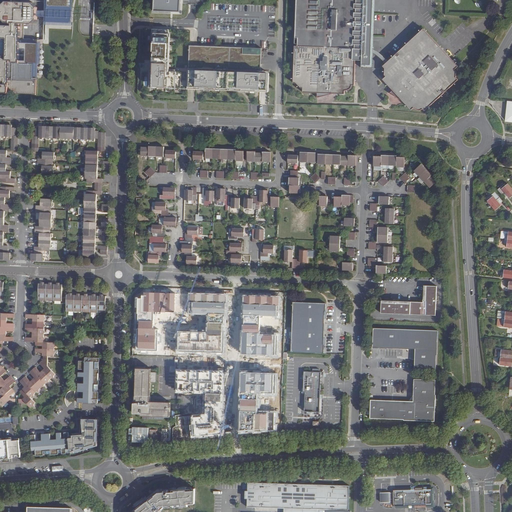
[(12,0),(13,4),(8,4),(3,7),(2,20),(6,24),(12,24),(12,28),(0,27),(0,93),(8,94),(9,61),(12,61),(11,93),(16,98),(31,99),(33,96),(33,94),(37,95),(41,41),(20,39),(20,28),(19,28),(19,24),(32,25),(37,21),(37,8),(33,5),(19,4),(19,0),(12,0)]
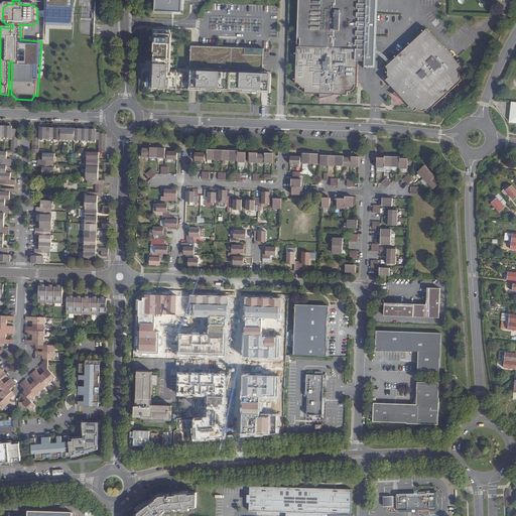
[(154,0),(154,8),(180,9),(180,3),(180,0),(154,0)]
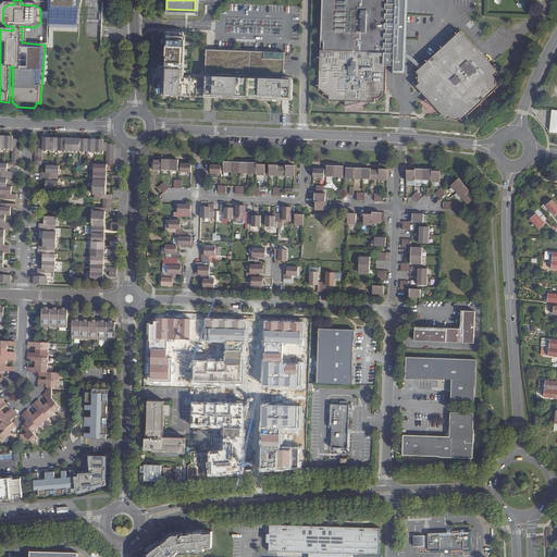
[(330,103),(345,104),(345,109),(362,104),(375,106),(375,101),(376,101),(378,101),(379,101),(380,101),(381,101),(382,100),(383,99),(384,97),(384,96),(386,96),(387,69),(395,69),(395,75),(406,76),(406,59),(406,56),(406,53),(408,0),(323,0),(321,52),(320,94),(323,94),(329,99),(330,99),(330,103)]
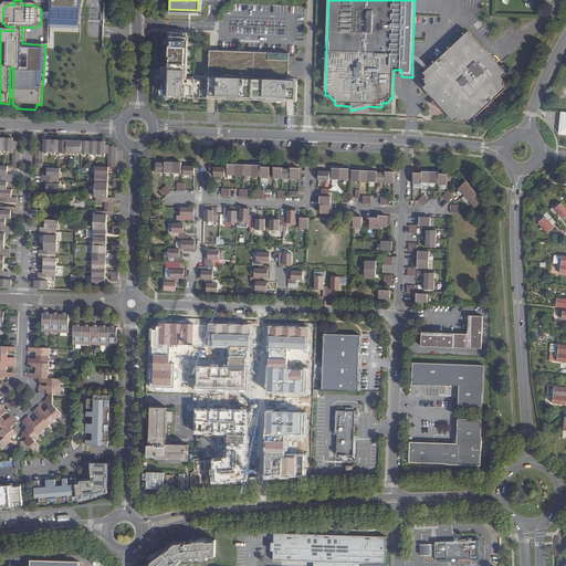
[(209,81),(195,80),(195,77),(186,77),(187,51),(188,33),(169,33),(167,79),(166,79),(165,97),(292,102),(296,102),(297,82),(289,81),(290,53),(210,51),(209,81)]
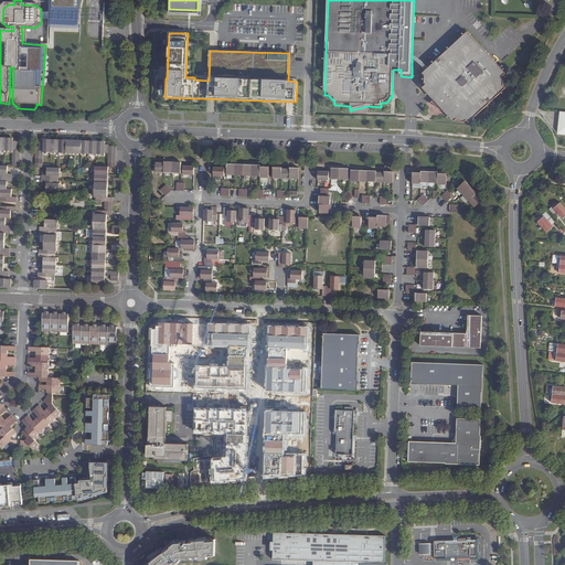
[(464,125),(480,109),(500,92),(499,89),(501,87),(501,78),(498,78),(501,76),(482,55),(462,34),(451,44),(429,65),(426,68),(424,71),(418,75),(420,76),(418,77),(418,88),(422,88),(418,92),(424,96),(438,113),(448,124),(451,120),(455,125),(457,125),(460,123),(464,125)]
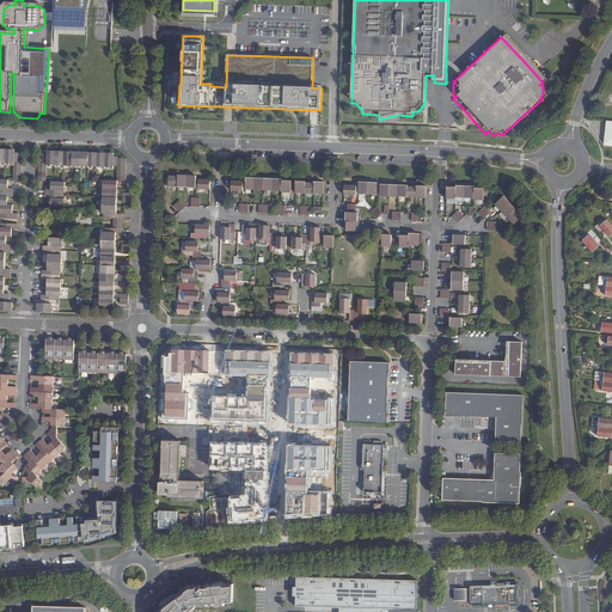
[(446,61),(446,65),(459,77),(461,74),(446,61)]
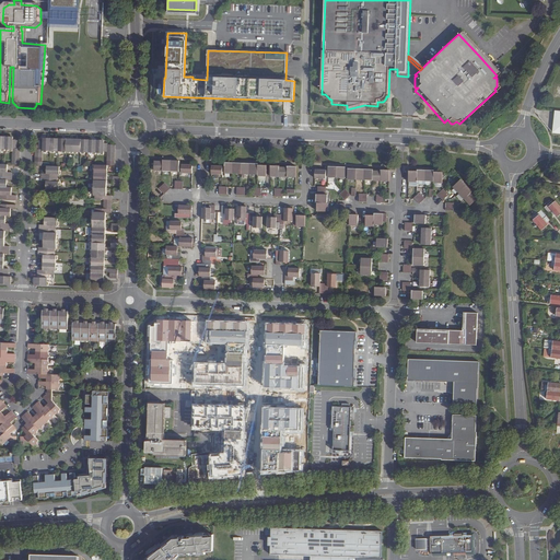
[(434,112),(420,95),(417,98),(434,112)]
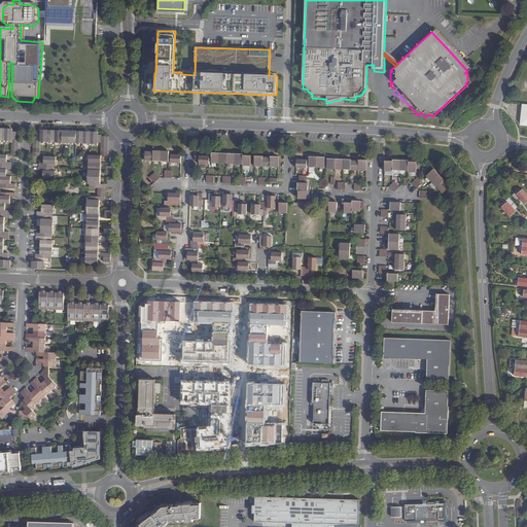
[(13,128),(0,127),(0,140),(11,141),(11,154),(19,154),(19,139),(16,139),(16,130),(13,130),(13,128)]
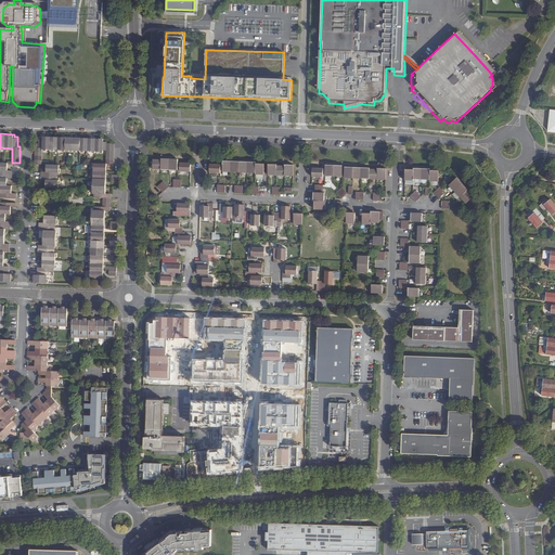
[(107,164),(114,164),(115,142),(107,142),(107,141),(104,141),(104,138),(42,136),(42,138),(38,138),(37,147),(35,147),(35,164),(42,164),(42,150),(103,152),(103,150),(106,150),(106,164),(107,164)]
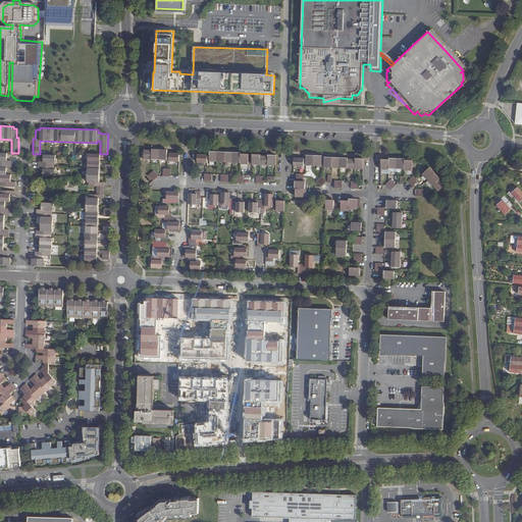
[(159,160),(159,150),(152,150),(152,151),(151,159),(159,160)]
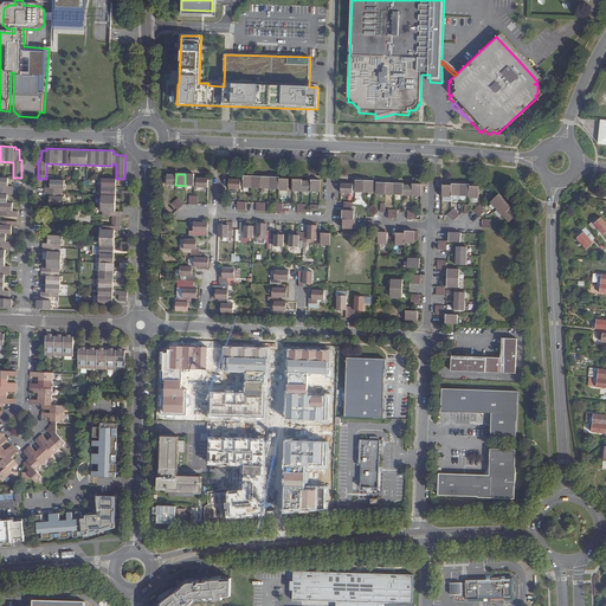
[(194,174),(185,174),(185,186),(194,186),(194,174)]
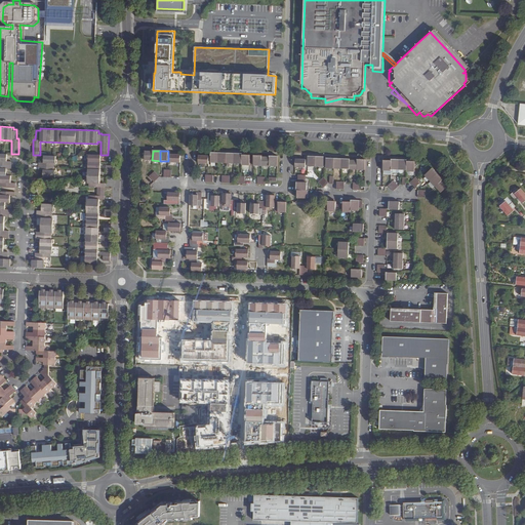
[(152,160),(153,152),(145,152),(145,160),(152,160)]
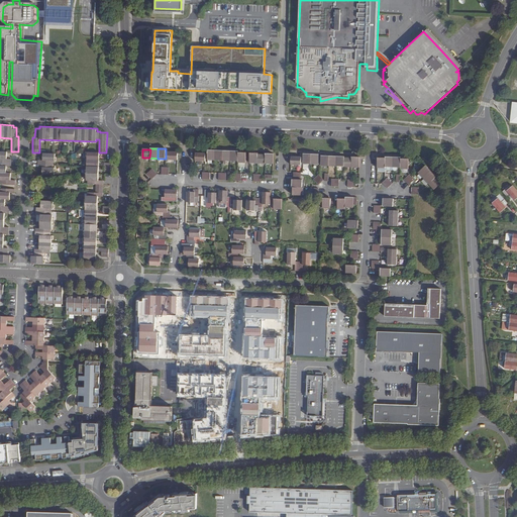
[(8,159),(8,151),(0,150),(0,183),(15,184),(16,180),(11,180),(11,173),(7,173),(7,166),(12,166),(12,159),(8,159)]
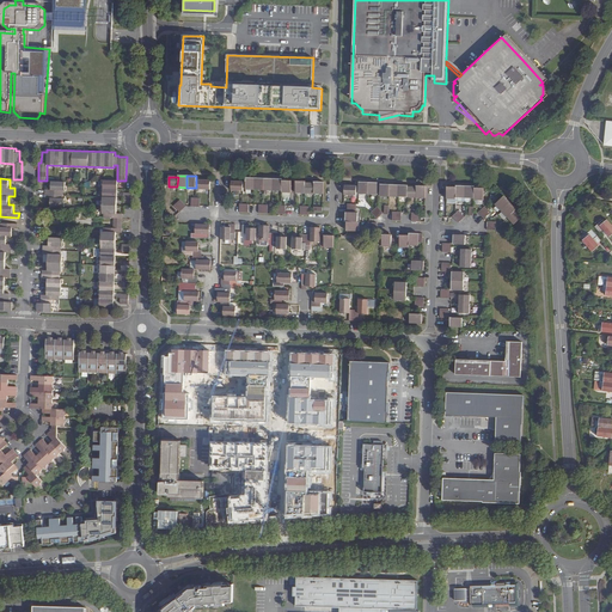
[(264,178),(255,178),(255,190),(263,190),(264,178)]
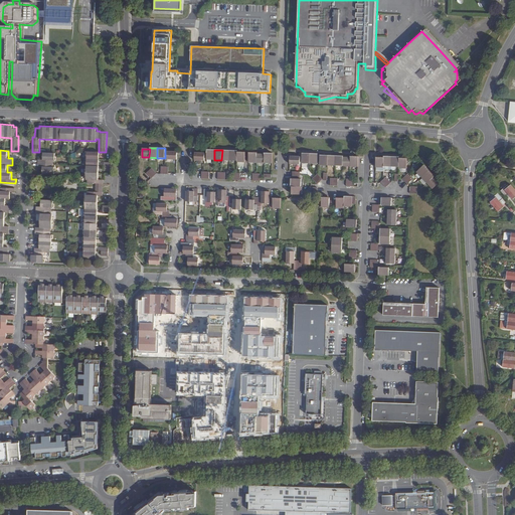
[(99,180),(100,152),(99,152),(87,151),(86,180),(87,180),(87,184),(96,184),(103,184),(103,180),(99,180)]
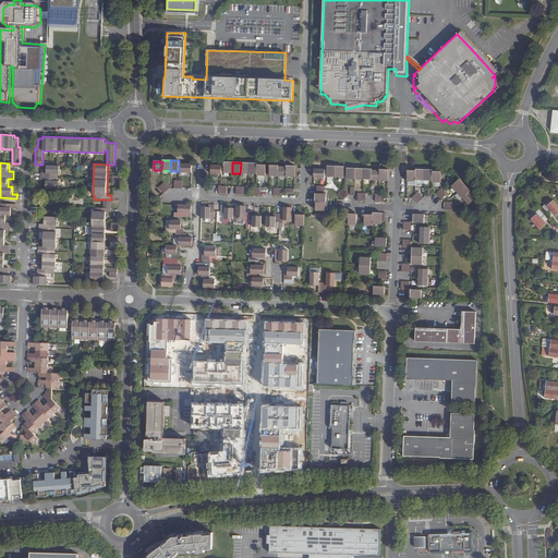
[(266,165),(257,165),(257,174),(256,176),(265,176),(266,165)]
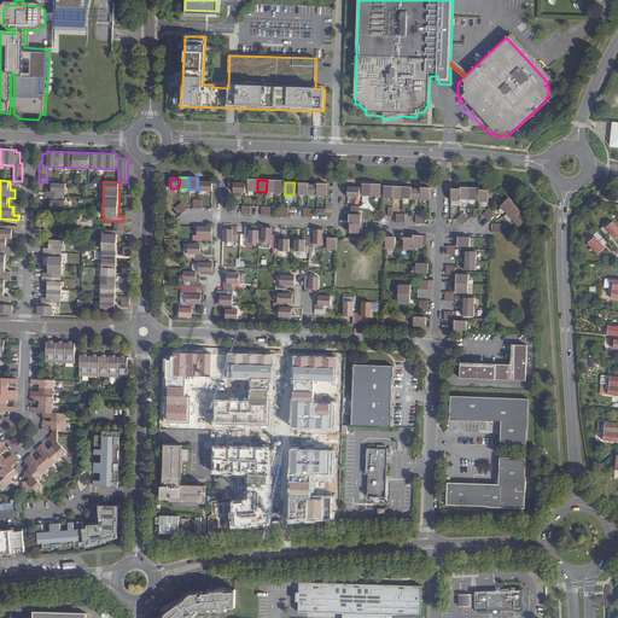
[(298,194),(308,196),(308,185),(308,184),(299,182),(298,194)]
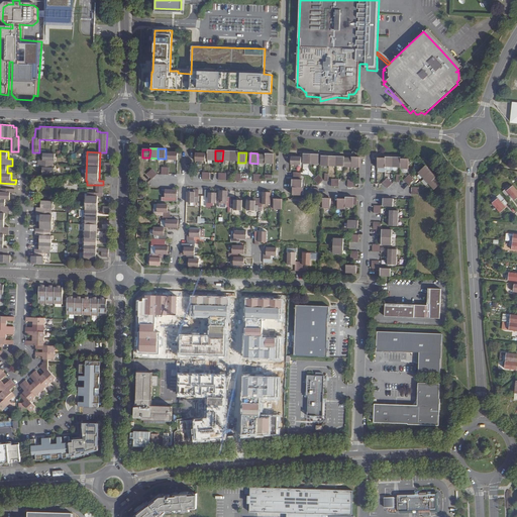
[(56,161),(56,153),(42,153),(42,160),(38,160),(37,168),(42,168),(42,175),(55,175),(55,168),(54,168),(54,161),(56,161)]
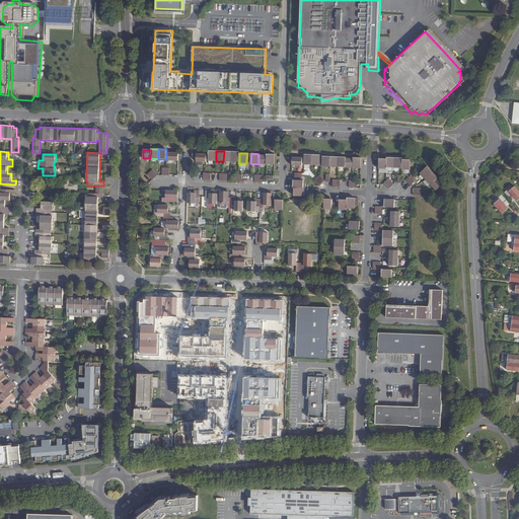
[(206,154),(197,154),(196,161),(206,162),(206,154)]
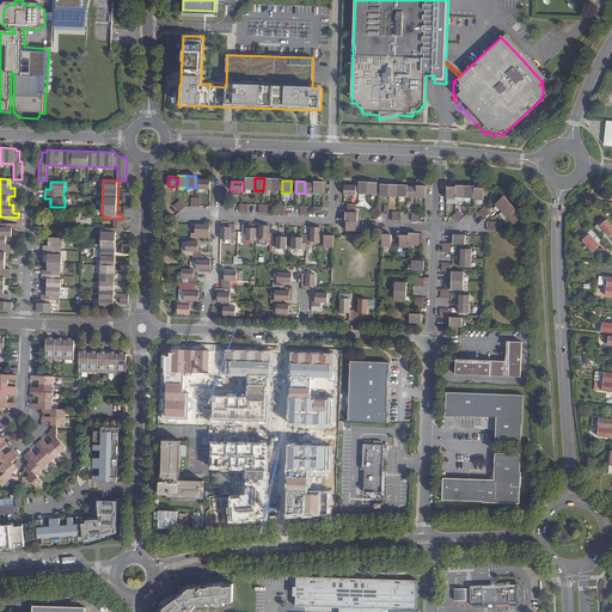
[(314,183),(313,194),(323,195),(324,182),(314,182),(314,183)]
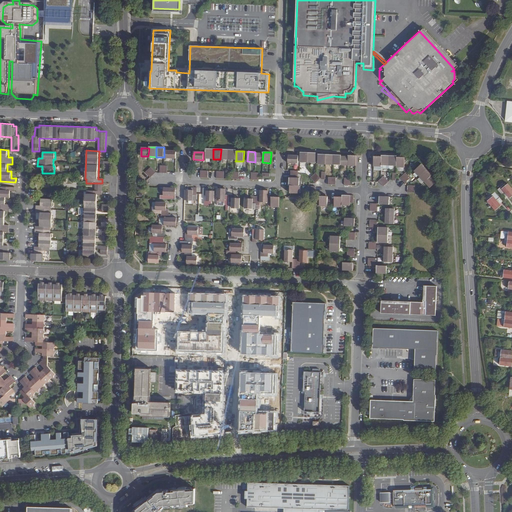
[(308,163),(308,152),(300,152),(300,162),(308,163)]
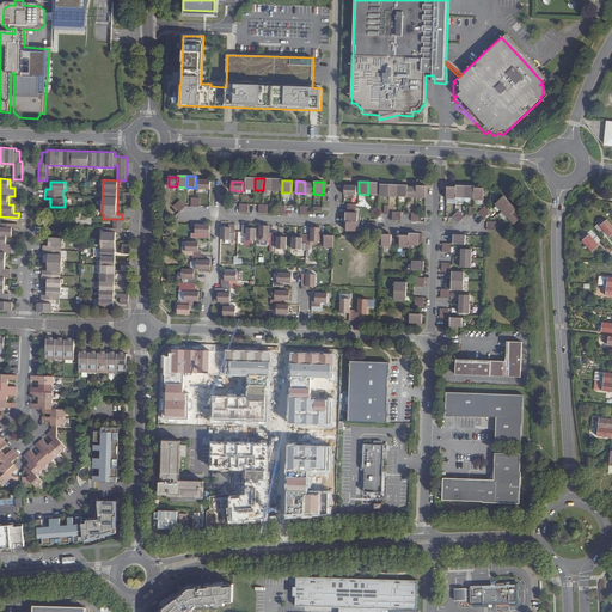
[(378,183),(368,182),(368,195),(377,195),(378,183)]
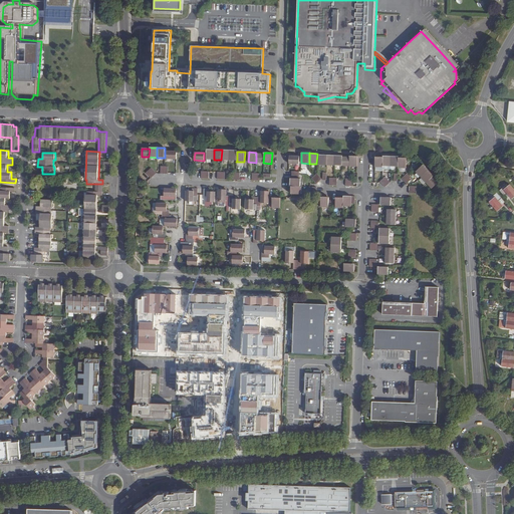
[(327,165),(327,155),(319,155),(318,165),(327,165)]
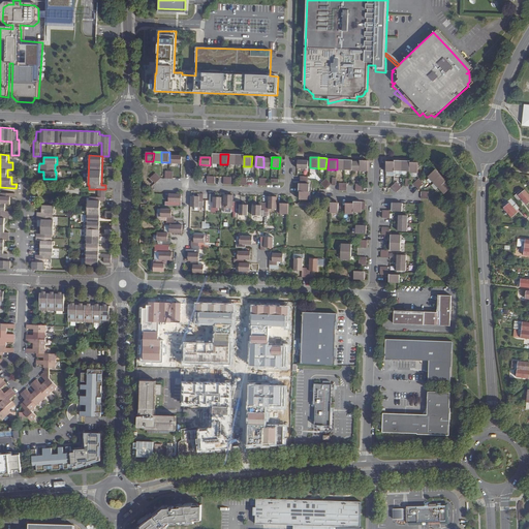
[(345,159),(337,159),(337,169),(344,170),(345,159)]
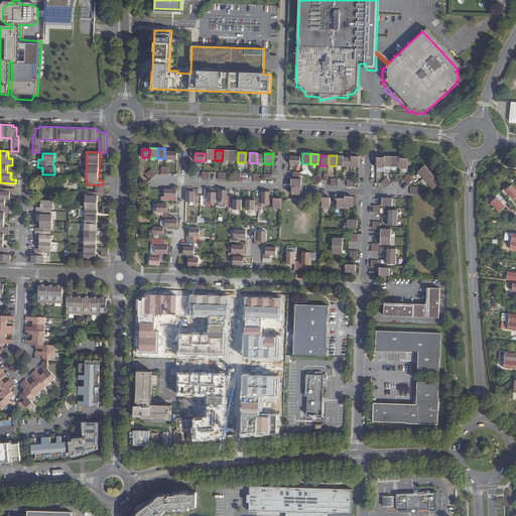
[(344,156),(337,155),(336,166),(344,166),(344,157),(344,156)]
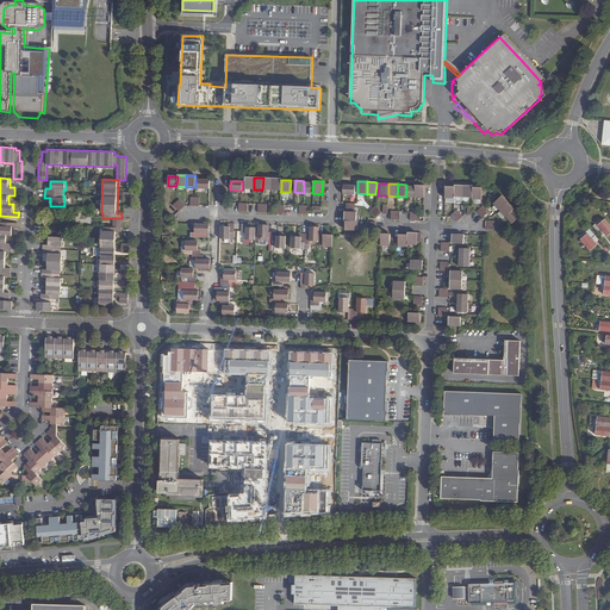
[(355,186),(343,185),(343,194),(355,194),(355,186)]
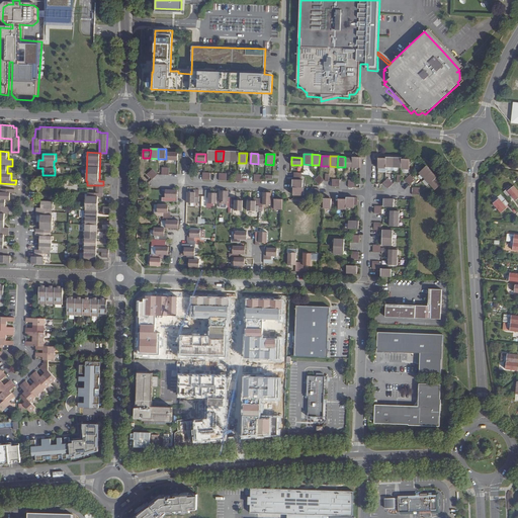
[(353,157),(353,159),(352,167),(360,168),(360,157),(353,157)]
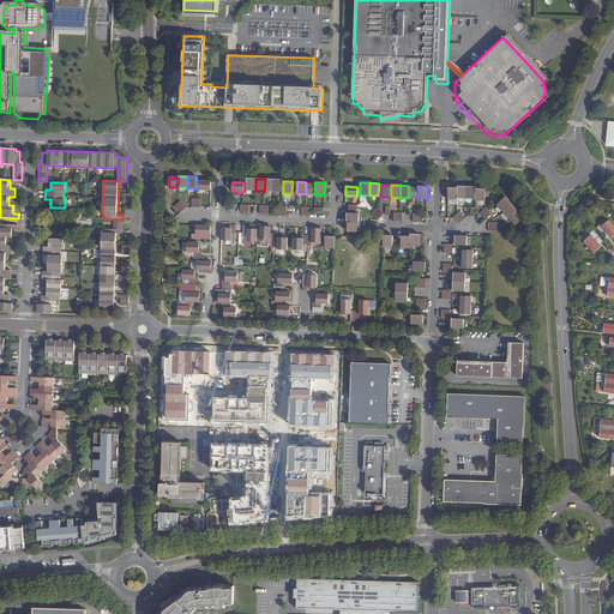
[(457,200),(457,198),(458,188),(449,187),(449,199),(457,200)]
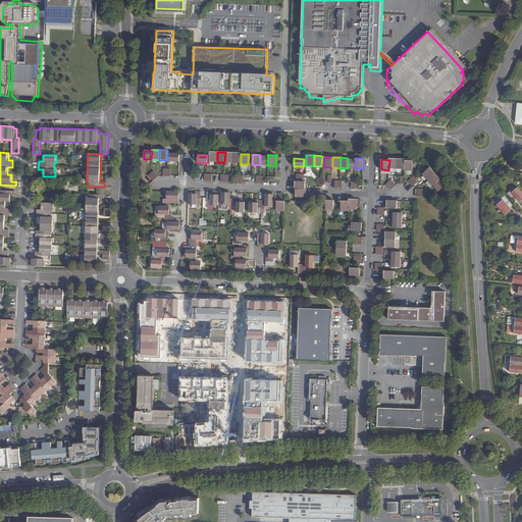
[(405,160),(404,169),(404,170),(412,170),(413,160),(405,160)]
